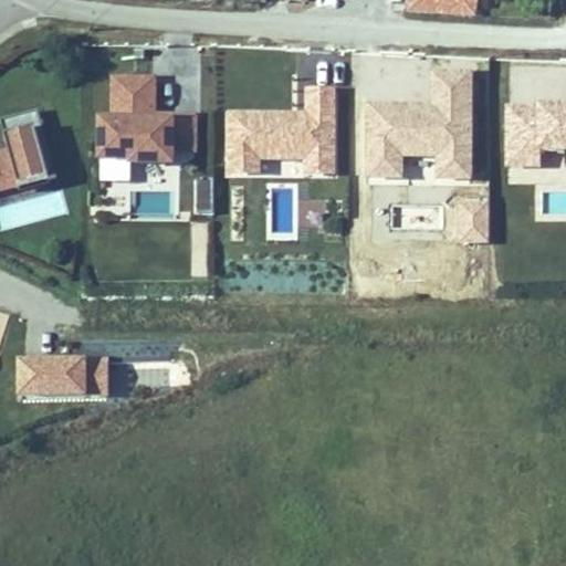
[(411,0),(410,20),(478,24),(480,0),(411,0)]
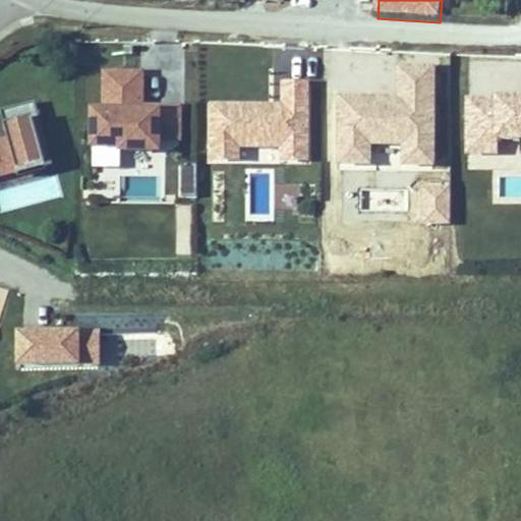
[(289,54),(233,50),(228,130),(283,134),(285,105),(289,54)]
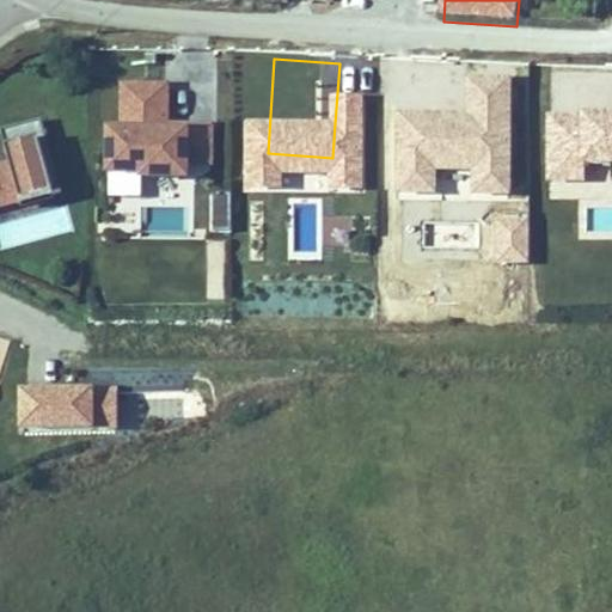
[(428,69),(340,63),(335,123),(424,129),(428,69)]
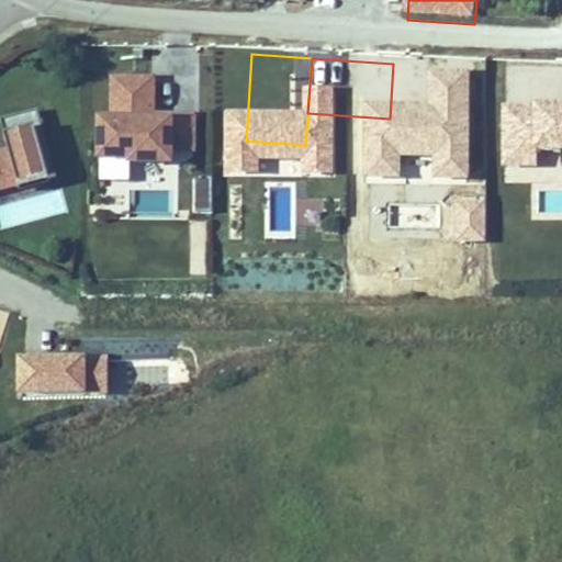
[(505,65),(448,62),(447,92),(503,96),(505,65)]
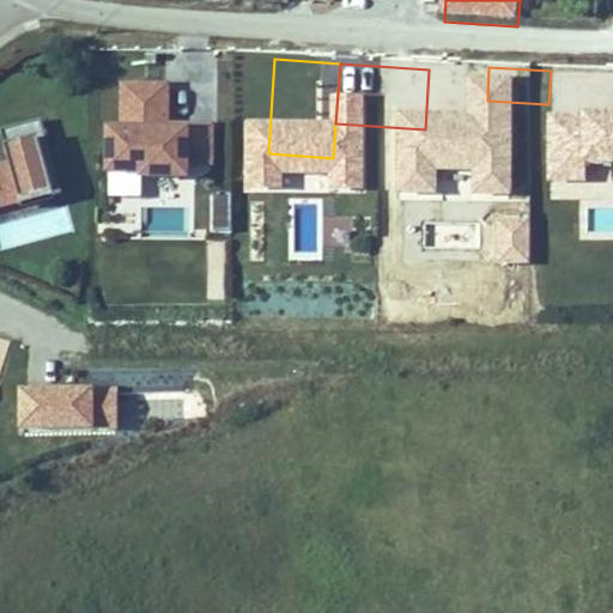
[(169,122),(169,82),(119,80),(117,126),(101,126),(101,175),(212,177),(213,122),(169,122)]
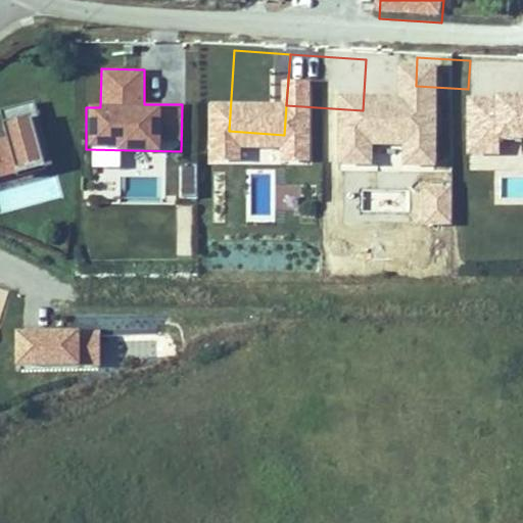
[(522,92),(463,94),(465,159),(504,158),(504,191),(522,190),(522,92)]
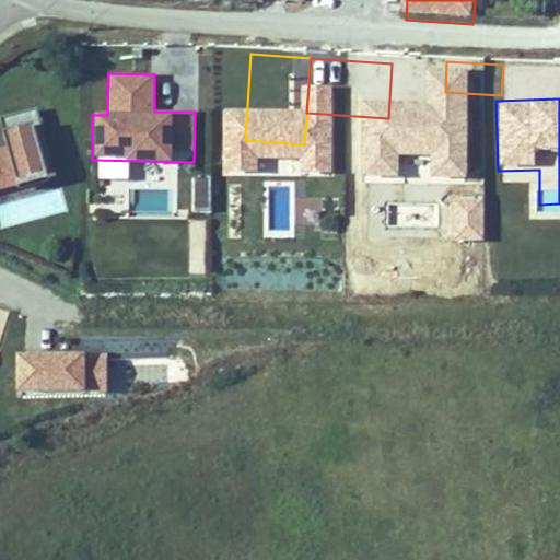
[(0,121),(0,129),(7,152),(0,153),(0,199),(18,194),(19,198),(50,188),(48,183),(58,181),(38,112),(0,121)]
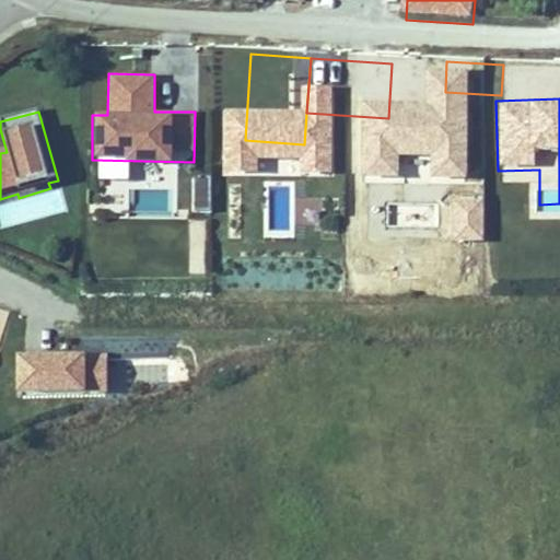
[(191,176),(191,212),(211,212),(211,176),(191,176)]
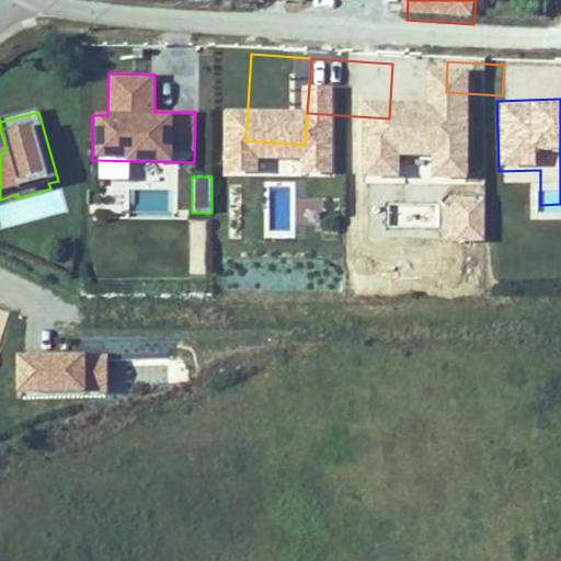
[(484,198),(453,198),(453,241),(484,241),(484,198)]
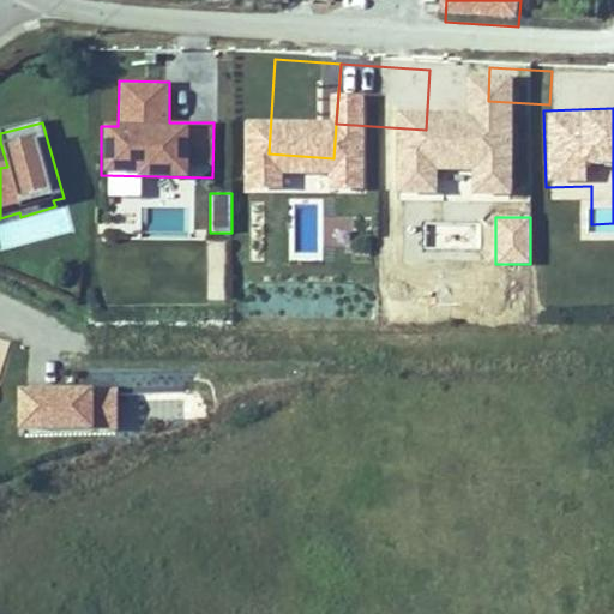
[(120,386),(19,386),(19,433),(120,433),(120,386)]
